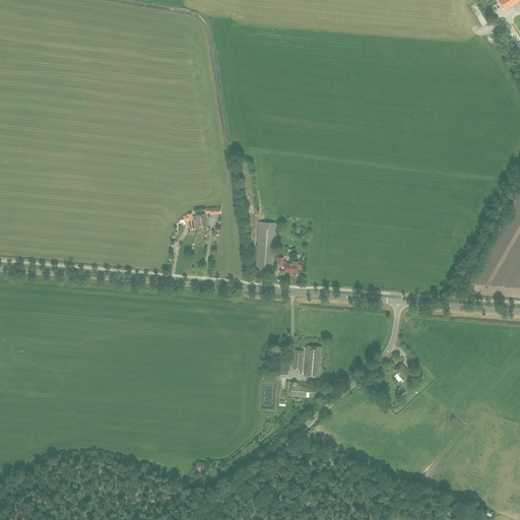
[(498,0),(504,9),(519,0),(498,0)]
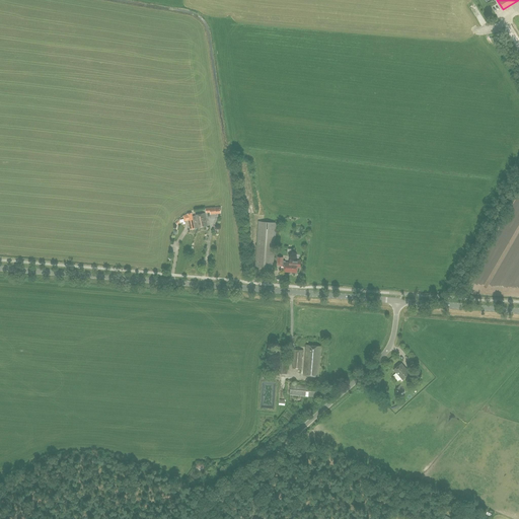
[(198,228),(196,216),(193,216),(192,213),(187,214),(188,215),(183,216),(184,221),(189,220),(191,229),(198,228)]
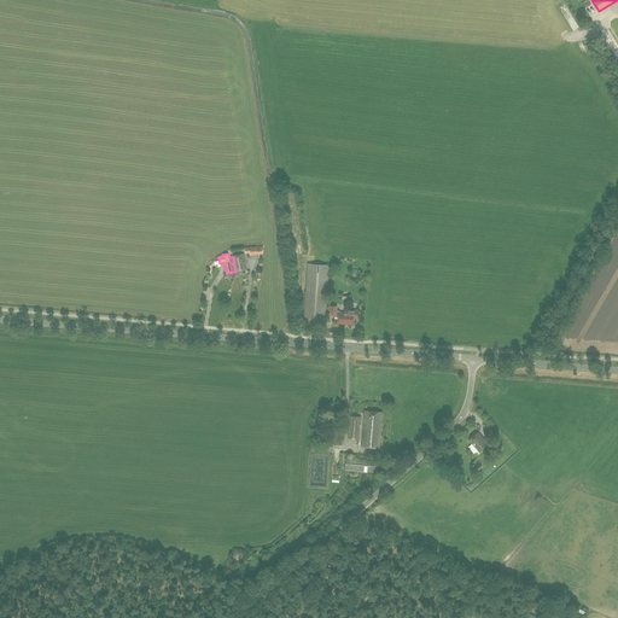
[(232,256),(233,257),(235,272),(246,269),(244,254),(232,256)]
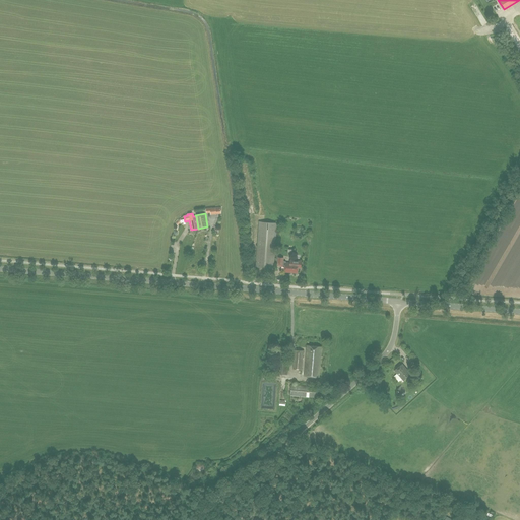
[(273,268),(277,222),(259,221),(255,267),(273,268)]
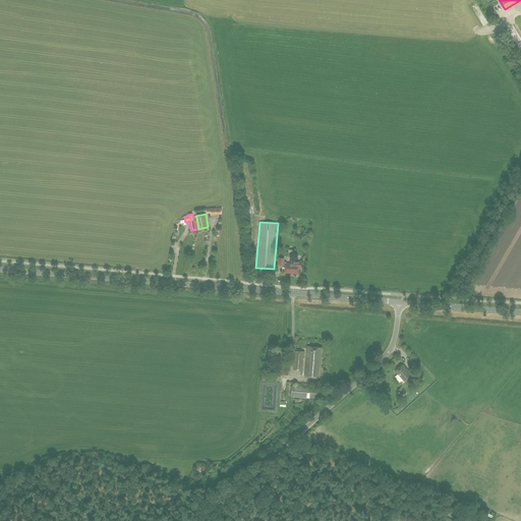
[(285,273),(298,274),(298,269),(301,269),(302,262),(290,261),(290,264),(286,264),(285,273)]
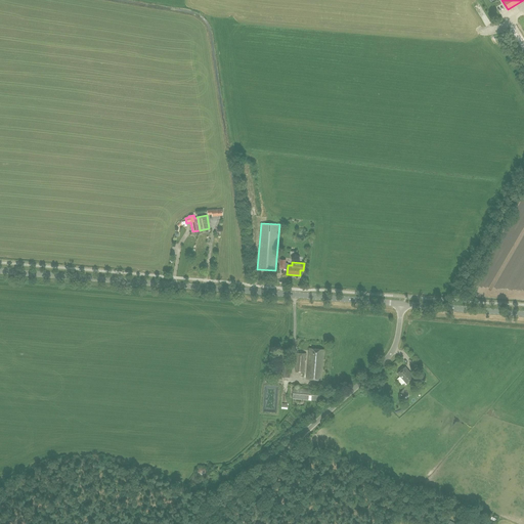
[(321,380),(323,349),(309,348),(307,379),(321,380)]
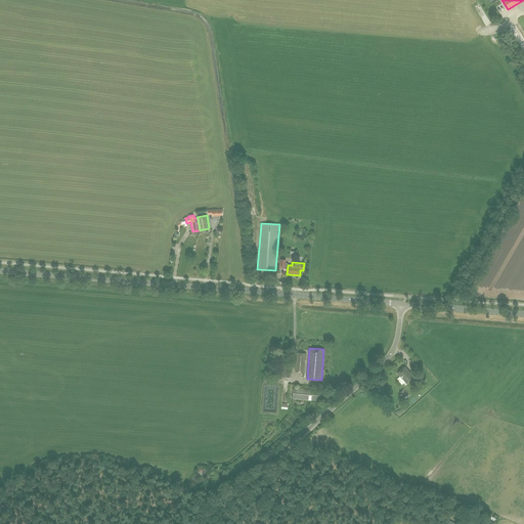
[(289,377),(291,349),(281,349),(279,376),(289,377)]
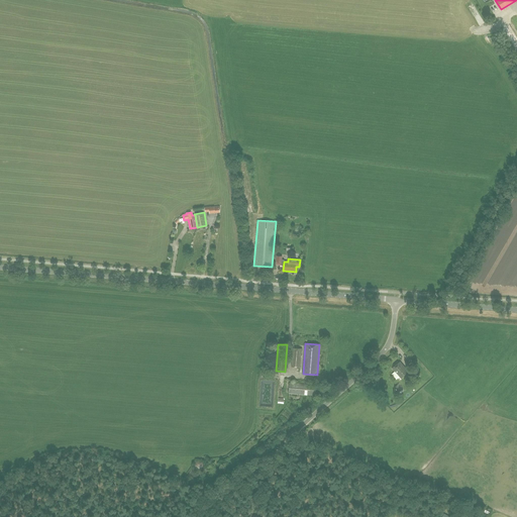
[(301,348),(292,348),(291,367),(300,367),(301,348)]
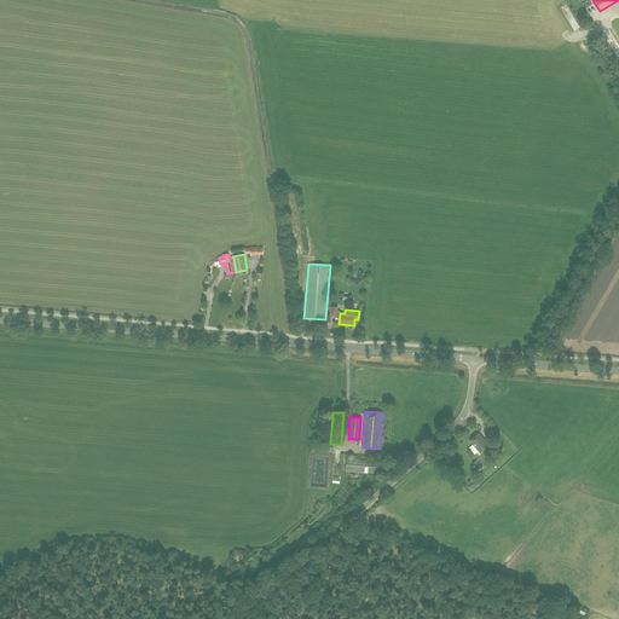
[(469,440),(480,452),(489,445),(479,433),(469,440)]
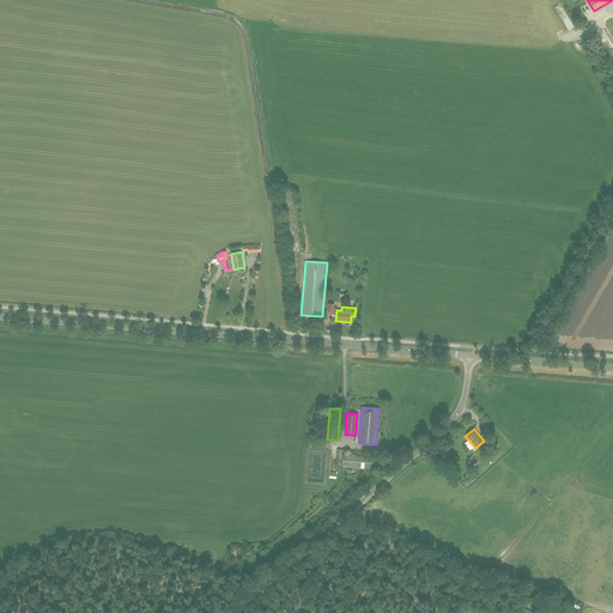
[(343,466),(374,468),(375,456),(344,454),(343,466)]
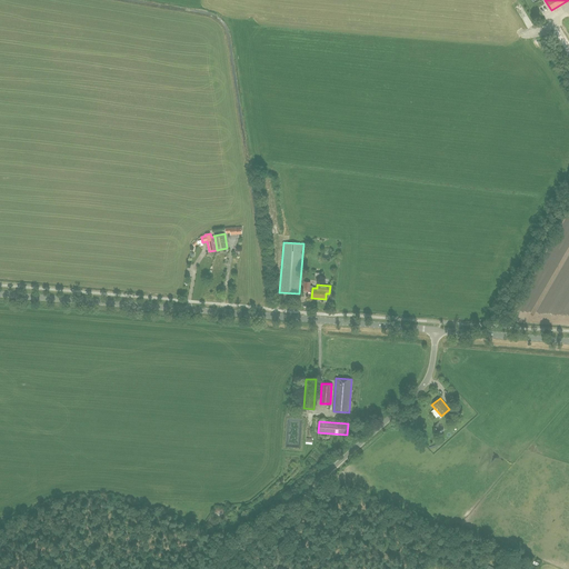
[(443,428),(439,422),(433,427),(438,431),(443,428)]
